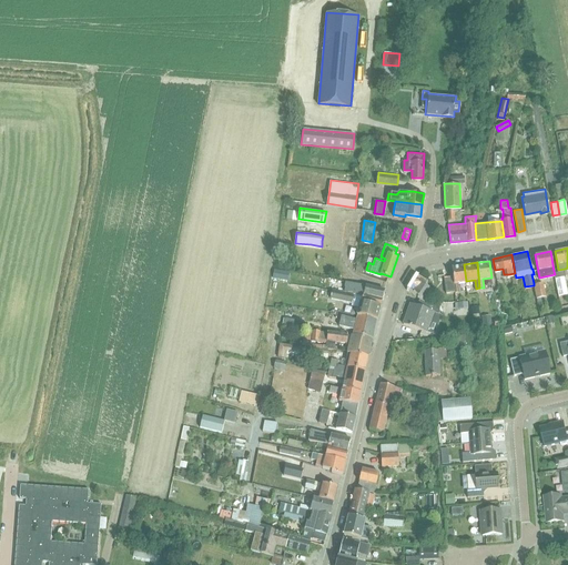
[(464,264),(452,265),(453,275),(455,290),(455,291),(459,291),(458,282),(466,281),(464,264)]
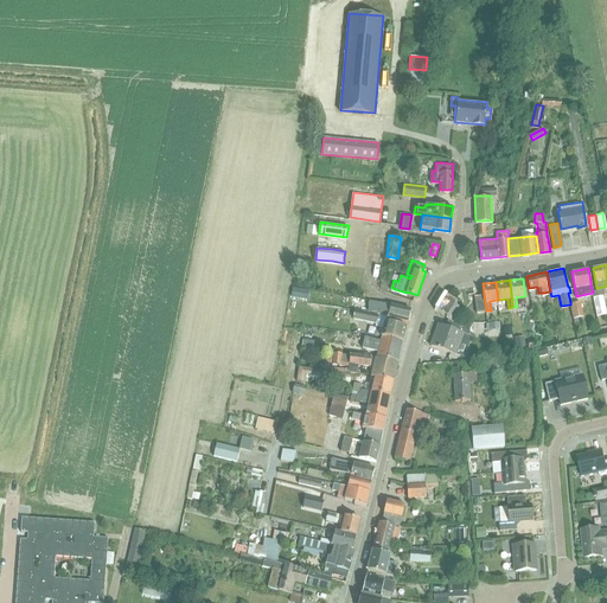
[(293,286),(292,294),(299,295),(299,296),(307,297),(308,296),(310,288),(293,286)]
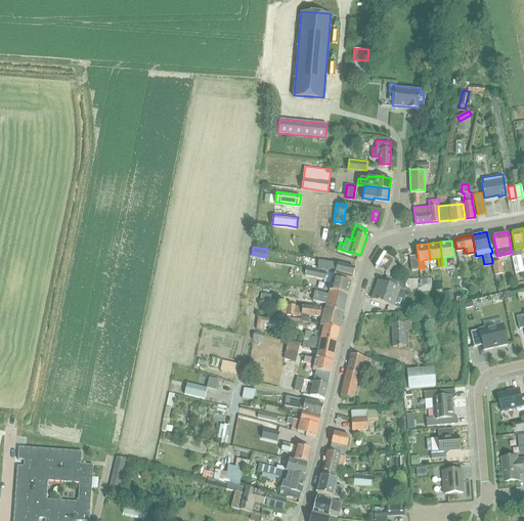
[(387,274),(392,276),(399,265),(393,261),(394,259),(385,254),(378,266),(386,272),(386,273),(387,274)]
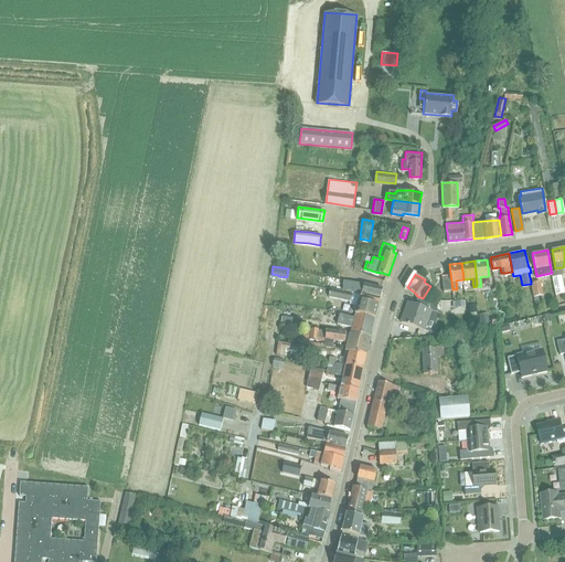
[(450,274),(441,275),(444,289),(452,288),(450,274)]
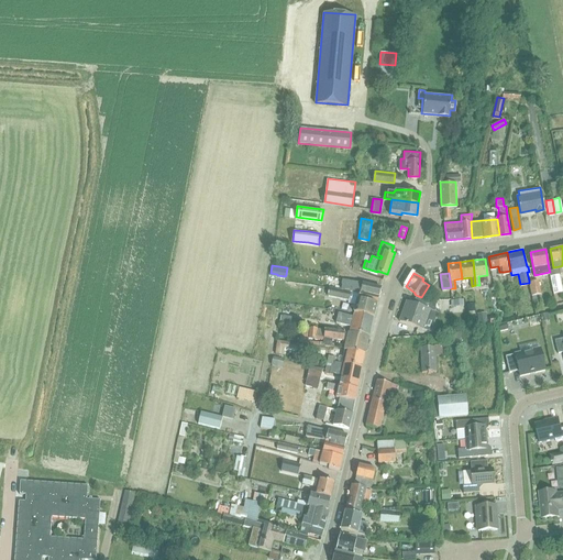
[(552,274),(550,275),(554,292),(562,289),(559,273),(552,274)]
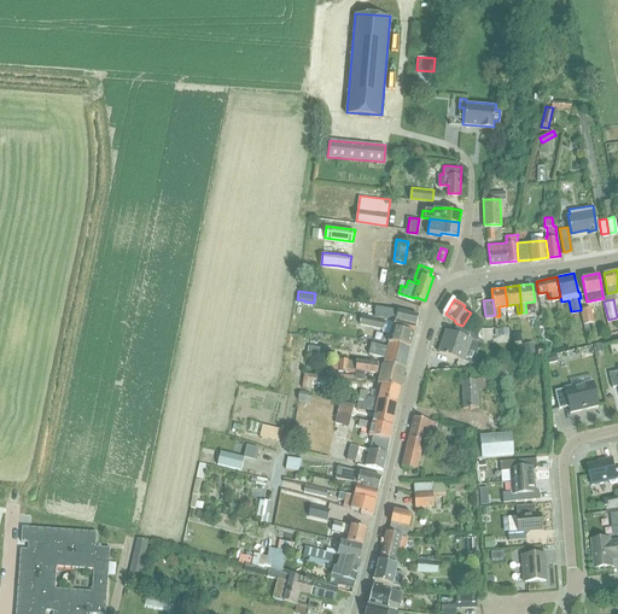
[(375,304),(373,316),(395,320),(395,319),(417,323),(419,314),(397,309),(375,304)]
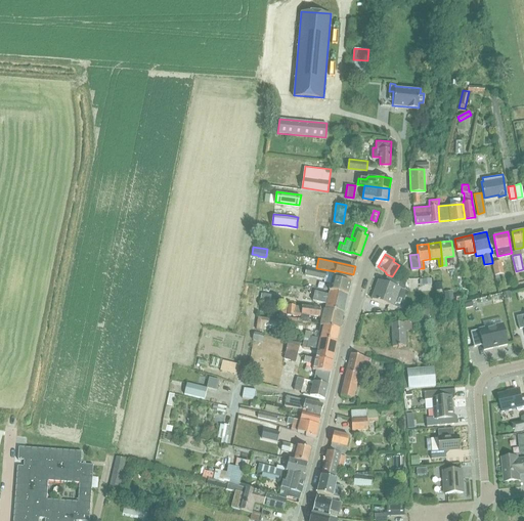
[(492,261),(492,263),(494,274),(504,272),(500,259),(492,261)]
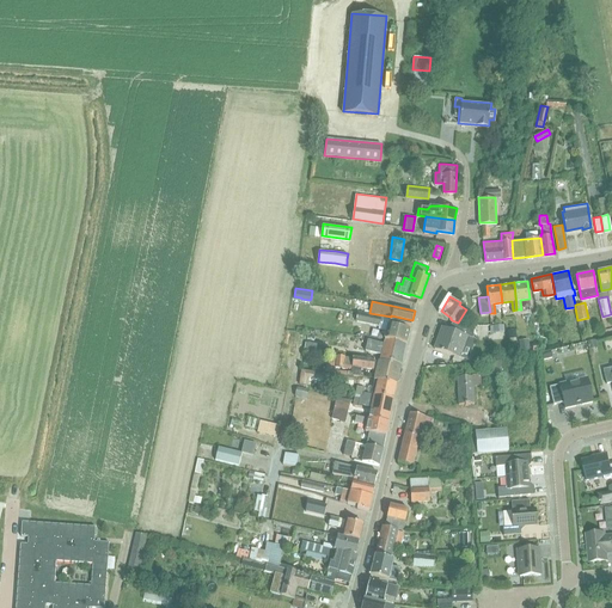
[(359,311),(356,320),(379,325),(378,327),(386,330),(384,337),(386,338),(407,343),(409,331),(412,320),(391,315),(391,317),(369,313),(359,311)]
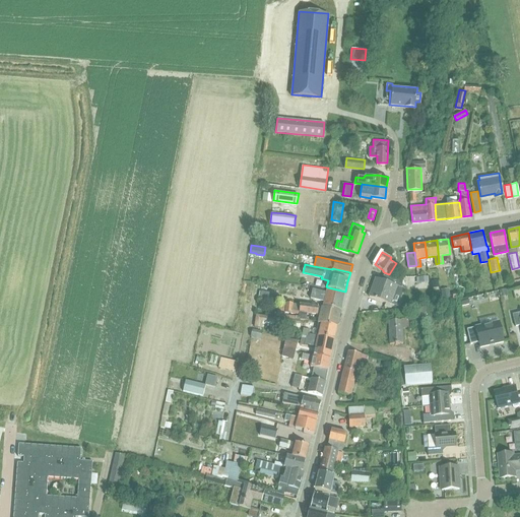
[(389,274),(384,272),(382,278),(376,276),(369,295),(388,303),(394,285),(399,287),(400,283),(402,284),(404,275),(389,274)]
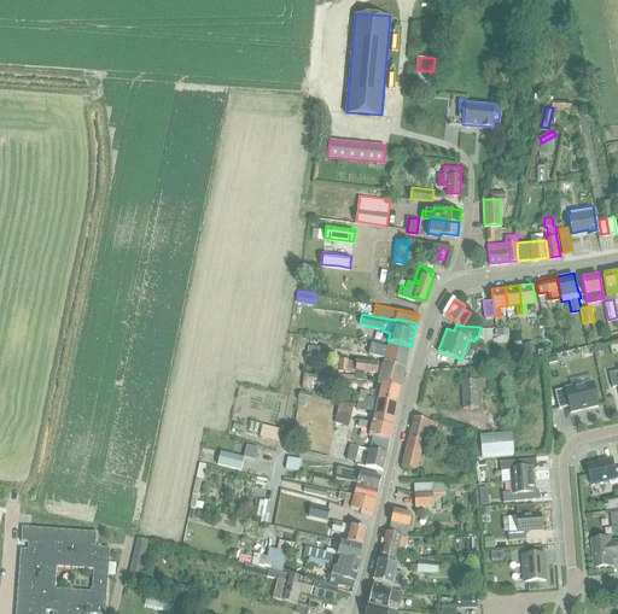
[(372,341),(368,352),(374,354),(386,356),(384,363),(406,367),(410,346),(390,341),(389,345),(377,343),(372,341)]
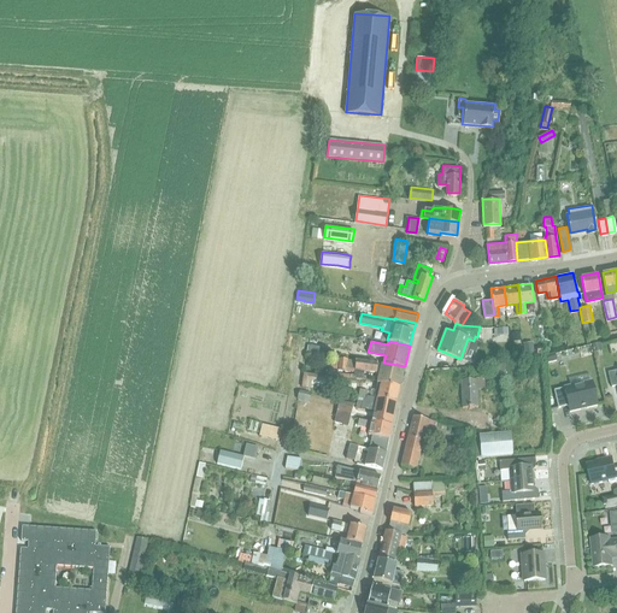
[(533,341),(524,342),(526,353),(534,352),(533,341)]
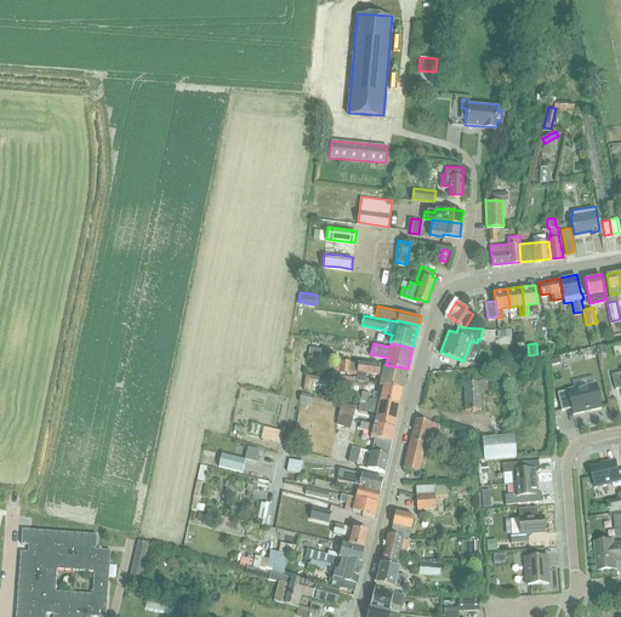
[(462,364),(437,354),(431,371),(446,370),(455,370),(460,369),(462,364)]
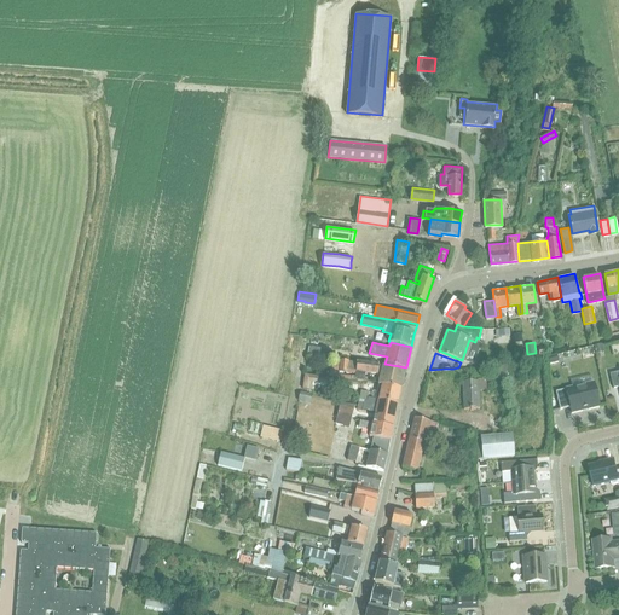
[(406,367),(385,364),(379,363),(356,360),(343,359),(341,358),(340,370),(345,370),(345,377),(366,378),(368,376),(365,375),(365,370),(377,371),(377,372),(381,373),(380,379),(403,384),(406,367)]
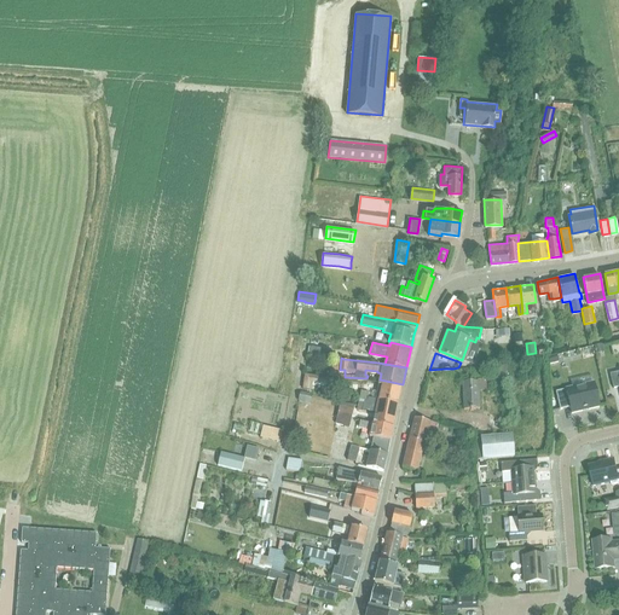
[(508,373),(505,363),(493,365),(496,376),(508,373)]
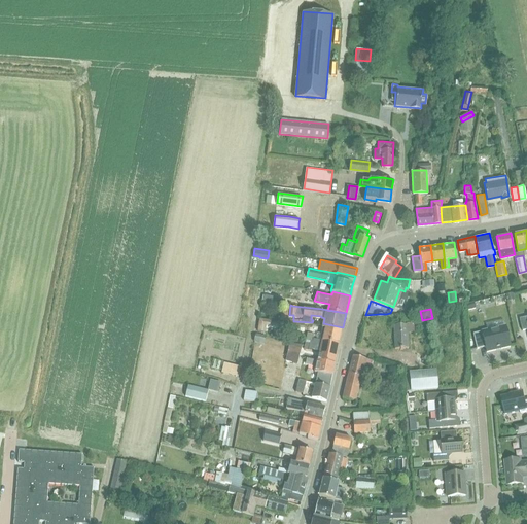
[(283,319),(259,316),(258,329),(264,329),(265,323),(282,325),(283,319)]
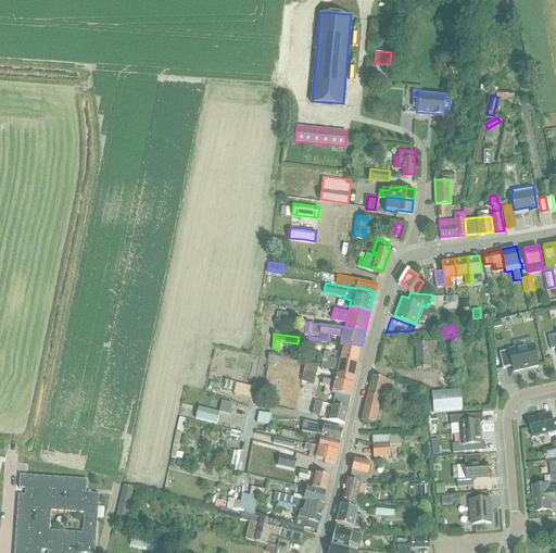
[(429,340),(415,341),(416,366),(431,365),(430,347),(437,346),(437,339),(429,339),(429,340)]
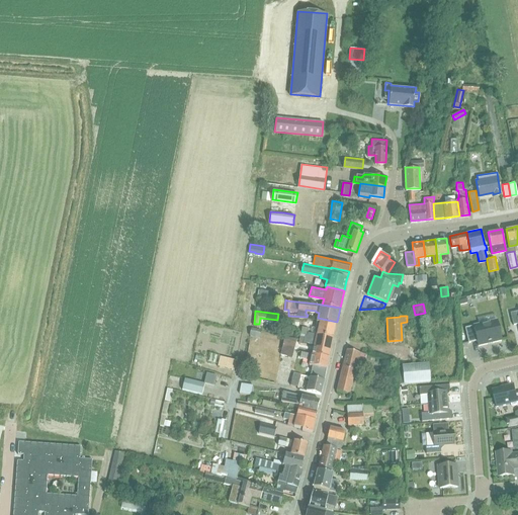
[(337,322),(318,318),(316,326),(319,326),(317,333),(333,336),(337,322)]
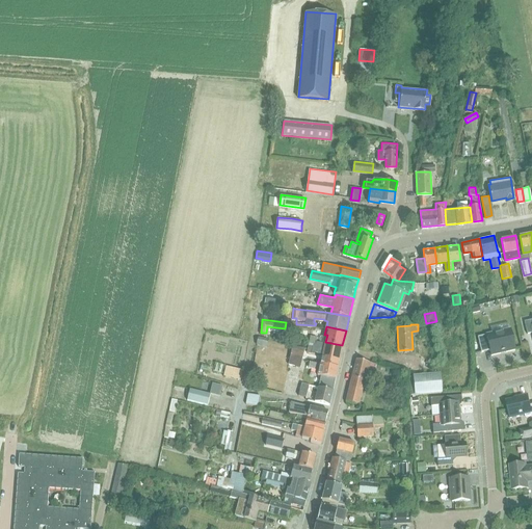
[(486,333),(478,335),(481,350),(490,348),(491,353),(501,351),(501,350),(506,349),(506,350),(515,348),(510,326),(493,331),(486,333)]
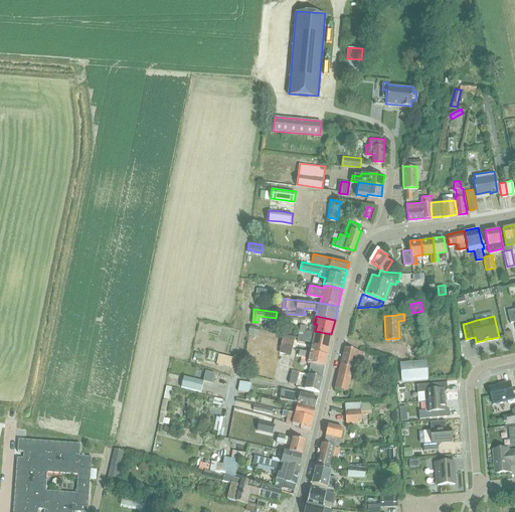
[(307,325),(301,323),(300,329),(299,331),(306,332),(307,330),(307,325)]
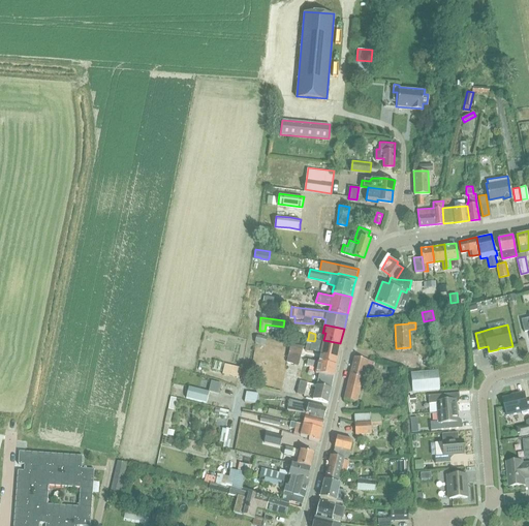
[(267,335),(257,333),(255,341),(265,343),(267,335)]
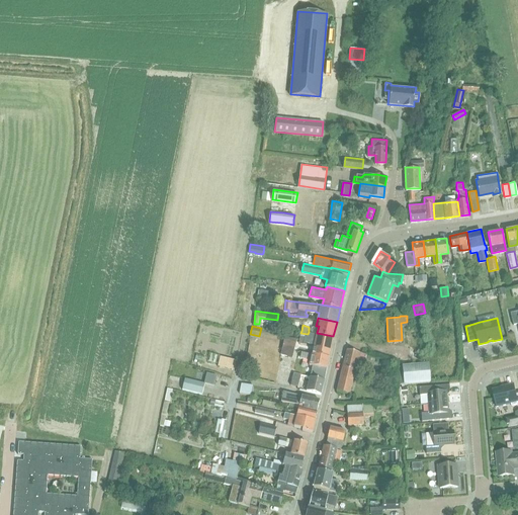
[(333,336),(317,333),(309,332),(308,334),(300,333),(299,342),(307,343),(307,341),(315,342),(313,353),(329,356),(333,336)]
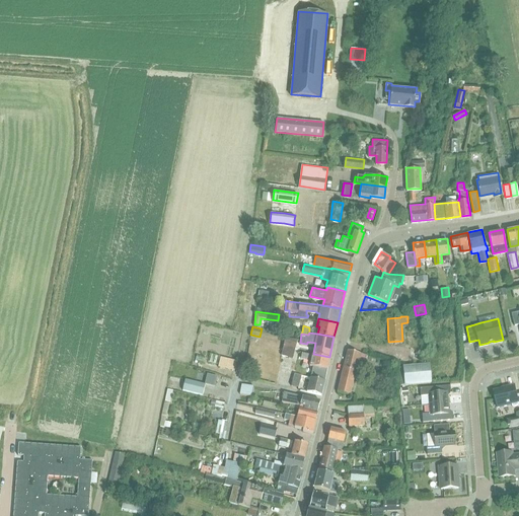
[(298,339),(286,336),(282,353),(293,356),(298,339)]
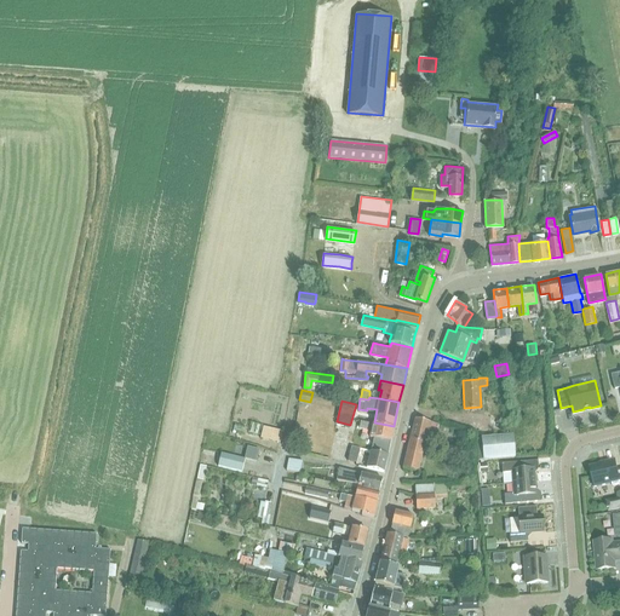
[(440,422),(415,415),(403,466),(418,470),(428,433),(436,436),(440,422)]
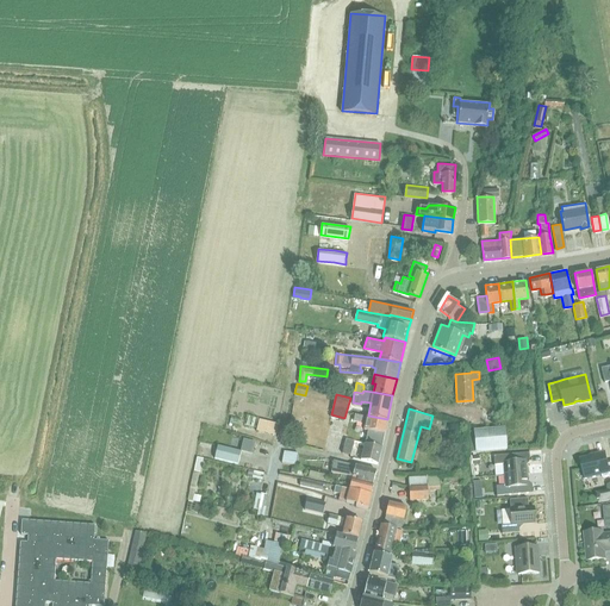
[(225,418),(237,422),(238,416),(228,412),(225,418)]
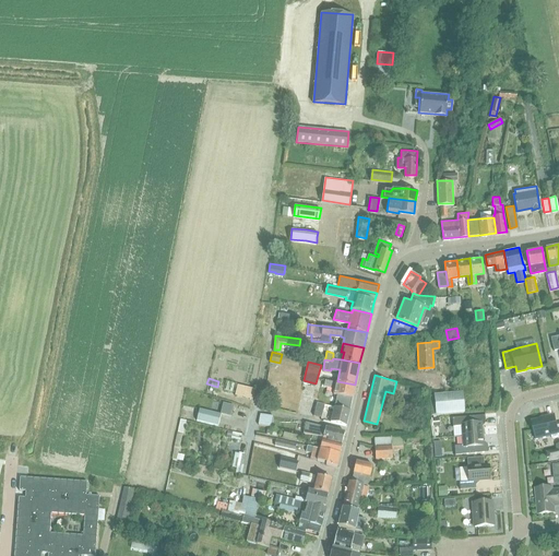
[(355,385),(337,381),(325,378),(324,385),(334,387),(333,392),(340,393),(337,405),(351,409),(355,385)]
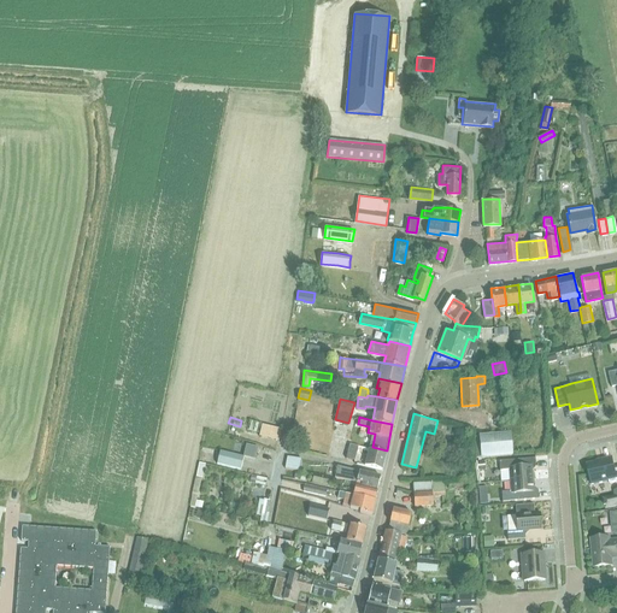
[(260,422),(258,434),(277,440),(280,426),(260,422)]
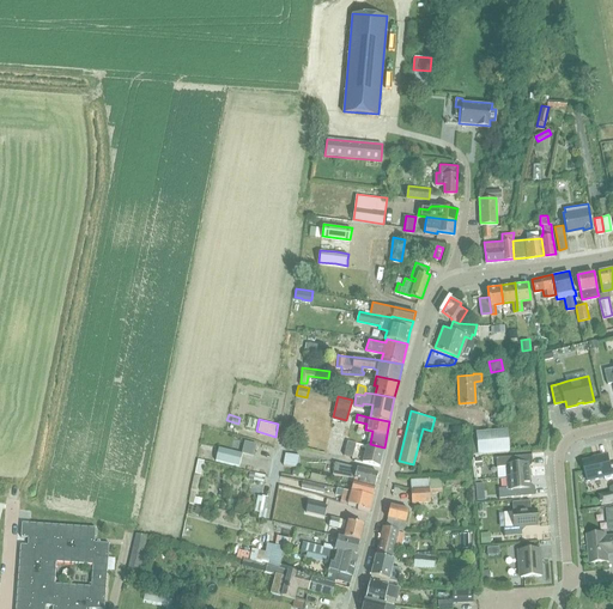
[(478,440),(479,452),(509,450),(507,428),(478,431),(478,440)]
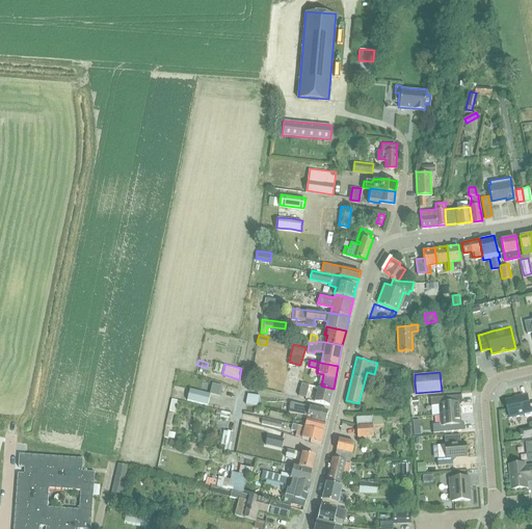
[(301,381),(298,394),(307,395),(309,382),(301,381)]
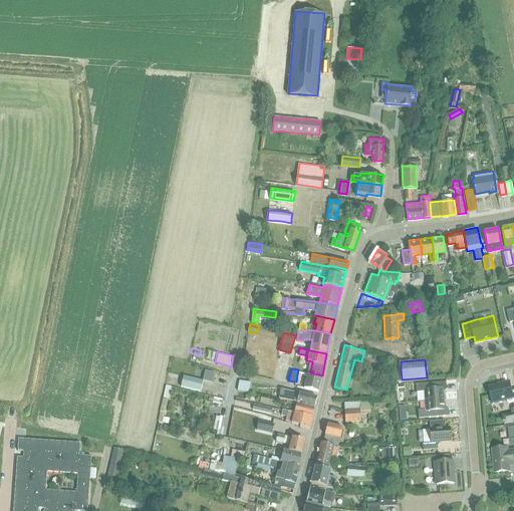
[(322,375),(310,372),(307,371),(304,386),(319,390),(322,375)]
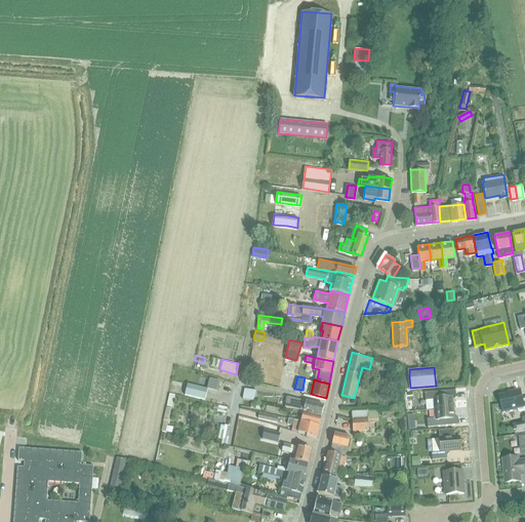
[(188,383),(185,393),(204,398),(207,387),(188,383)]
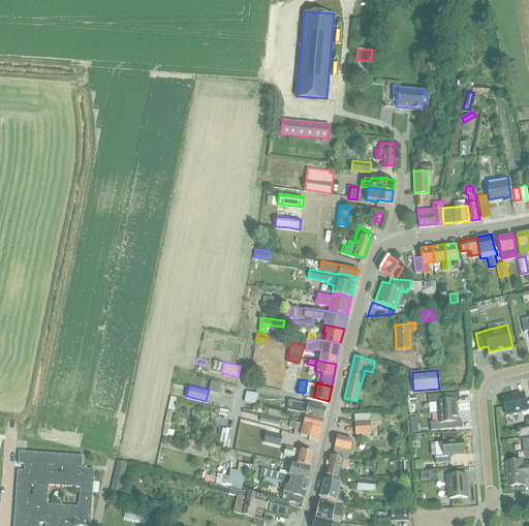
[(247,390),(245,400),(248,400),(257,402),(258,397),(259,392),(248,390),(247,390)]
